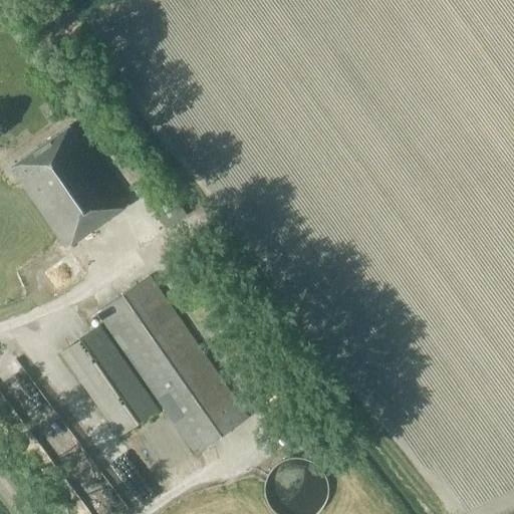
[(65,246),(126,202),(70,122),(9,167),(65,246)]
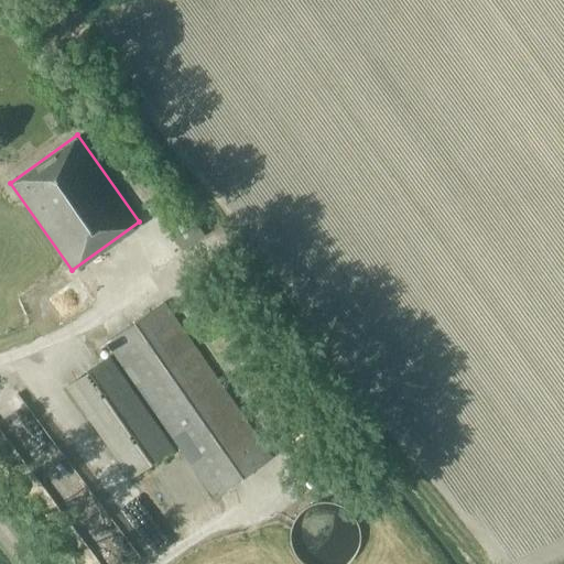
[(105,342),(213,496),(268,456),(161,303),(105,342)]
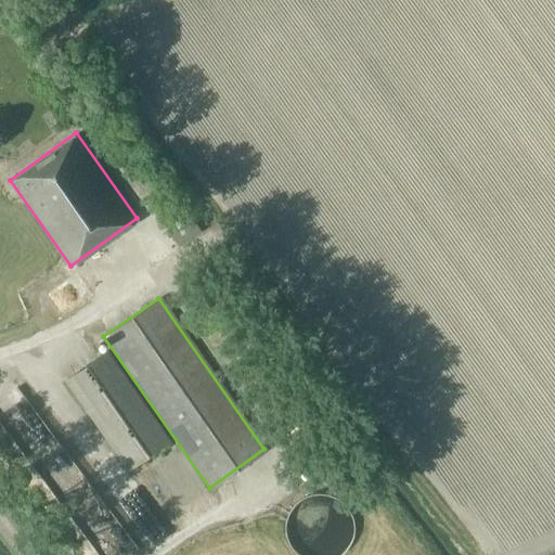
[(171,440),(107,349),(64,379),(128,470),(171,440)]
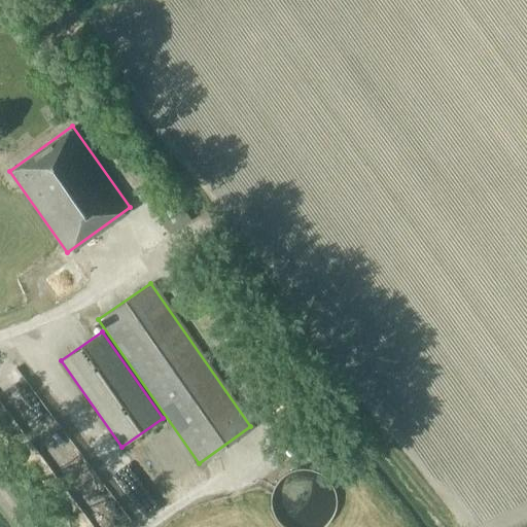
[(327,479),(325,476),(322,473),(319,472),(316,471),(313,470),(310,469),(307,469),(304,469),(301,469),(296,470),(293,471),(290,472),(288,475),(285,476),(283,479),(280,481),(279,483),(277,486),(275,489),(274,492),(273,495),(273,498),(273,501),(273,505),(273,508),(274,512),(276,516),(277,519),(279,521),(281,524),(283,526),(284,526),(325,526),(328,525),(330,523),(332,520),(334,517),(336,514),(337,511),(337,507),(338,504),(338,501),(338,498),(337,495),(337,492),(336,489),(334,486),(331,484),(330,481),(327,479)]
